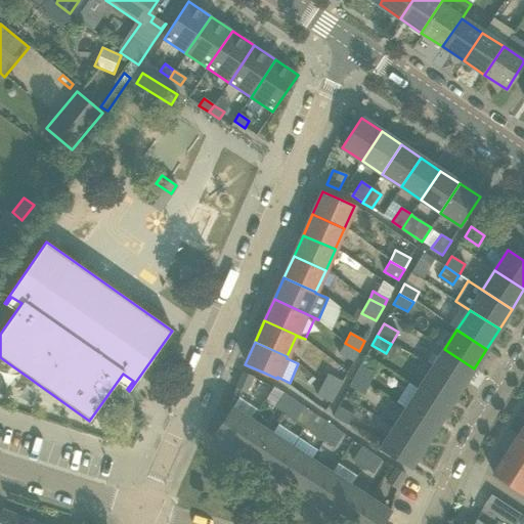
[(353,362),(359,351),(345,343),(339,353),(353,362)]
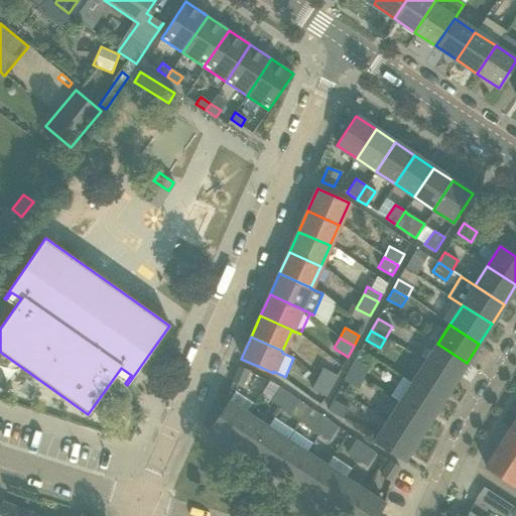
[(455,382),(467,363),(437,344),(424,363),(455,382)]
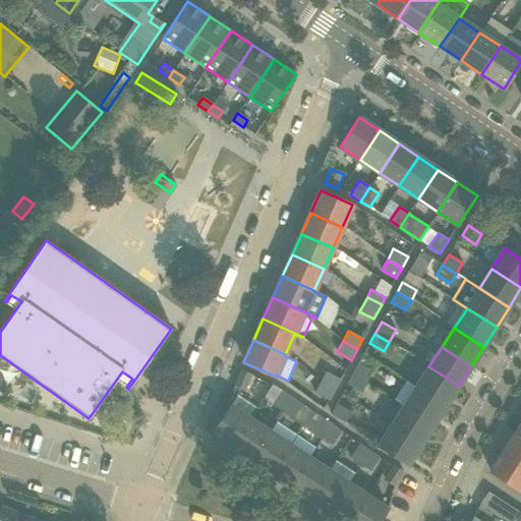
[(372,371),(358,363),(352,374),(366,382),(372,371)]
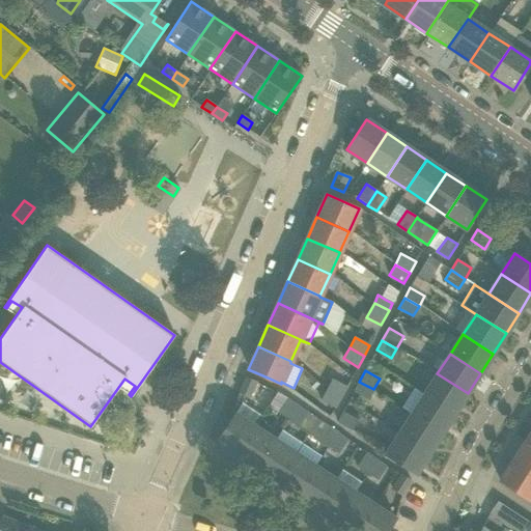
[(437,373),(424,394),(454,413),(468,393),(437,373)]
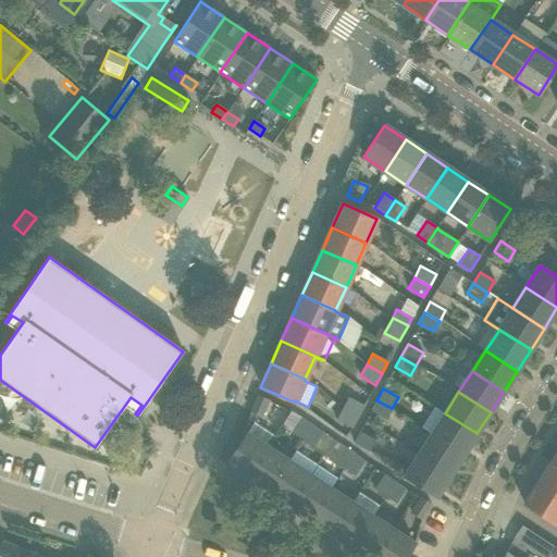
[(269,400),(257,395),(250,411),(261,417),(269,400)]
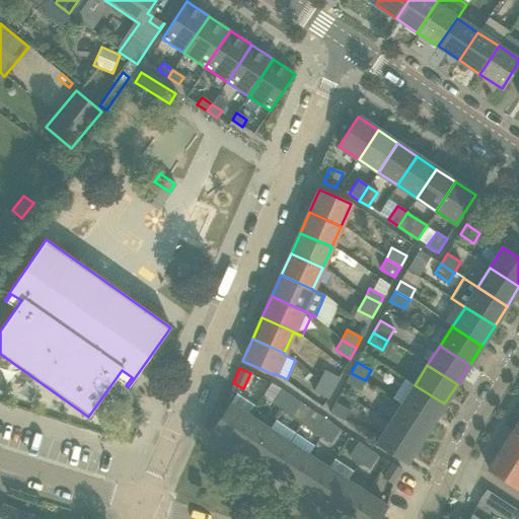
[(319,380),(334,388),(340,378),(329,373),(325,370),(319,380)]
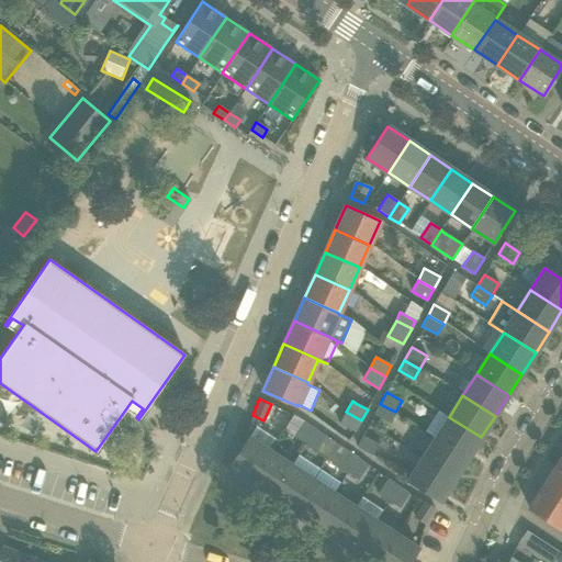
[(395,412),(380,404),(374,415),(390,423),(395,412)]
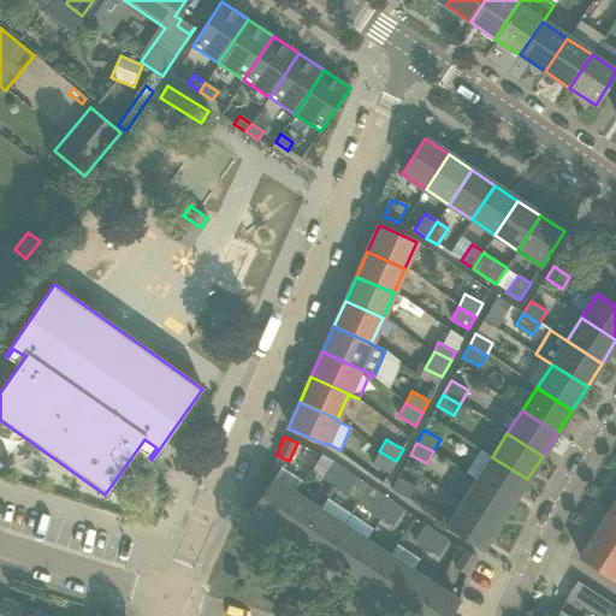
[(389,475),(396,461),(379,451),(372,463),(381,471),(389,475)]
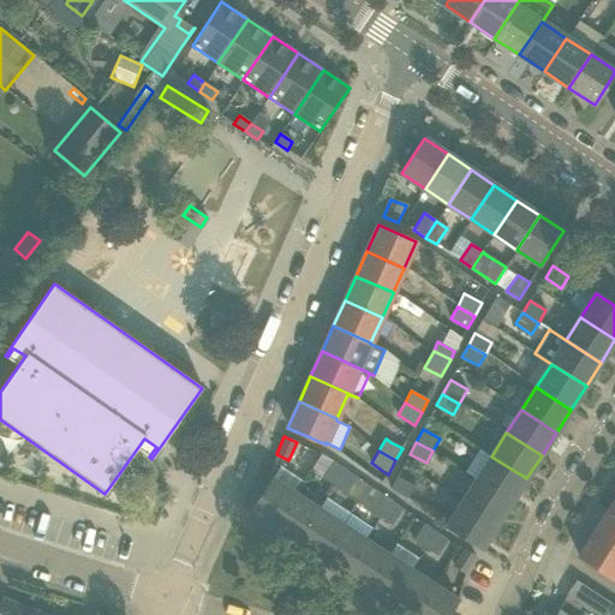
[(512,502),(526,478),(491,457),(477,479),(512,502)]
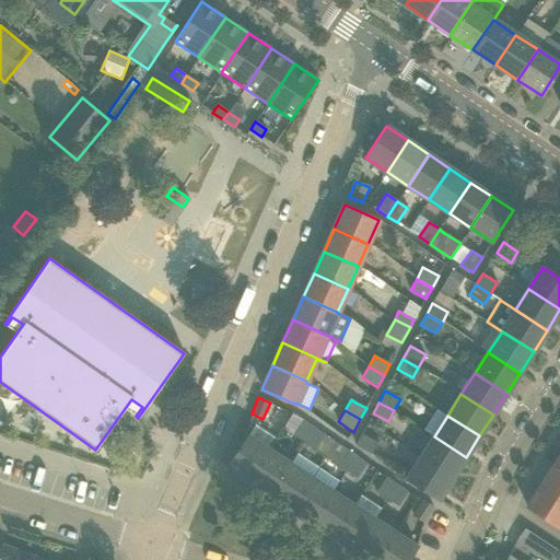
[(303,420),(292,435),(303,442),(314,427),(303,420)]
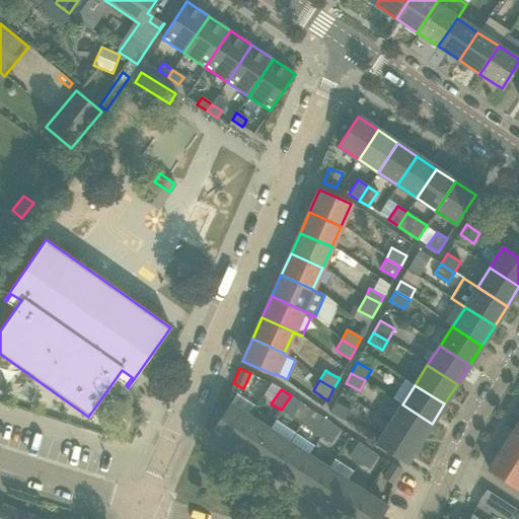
[(301,402),(291,395),(281,410),(291,417),(301,402)]
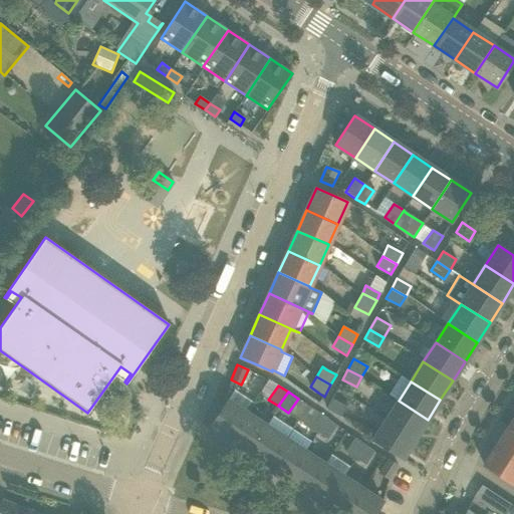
[(331,399),(326,409),(340,417),(346,406),(331,399)]
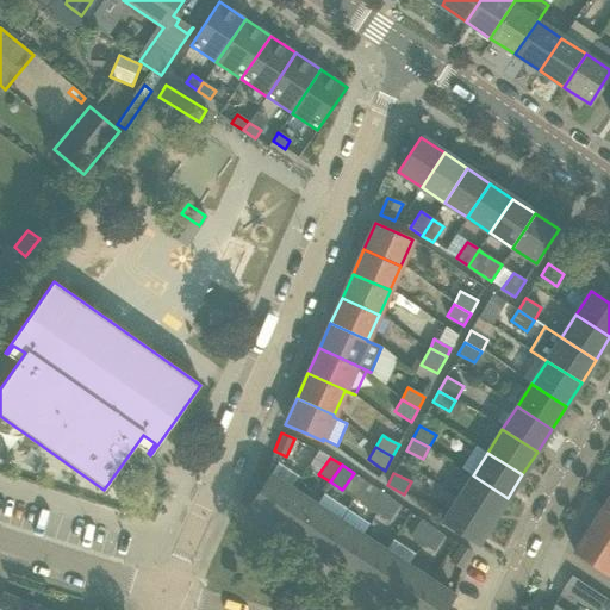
[(271,524),(293,490),(269,474),(247,509),(271,524)]
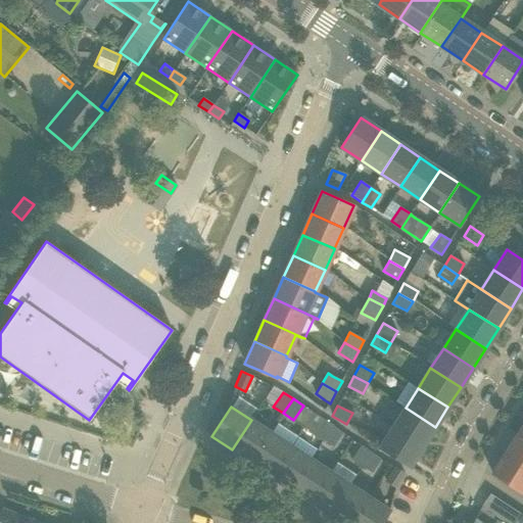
[(422,446),(435,427),(406,408),(392,427),(422,446)]
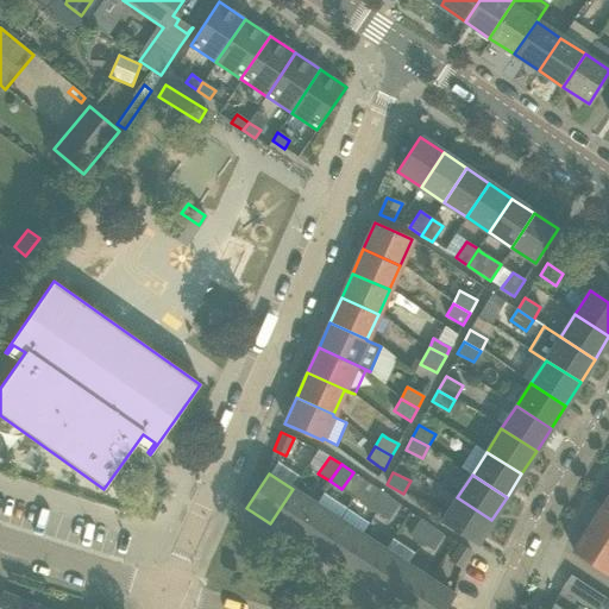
[(388,495),(375,488),(365,503),(377,512),(388,495)]
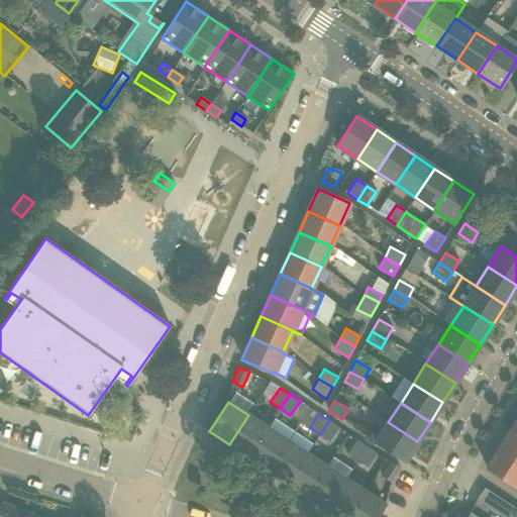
[(248,415),(229,444),(248,456),(268,427),(248,415)]
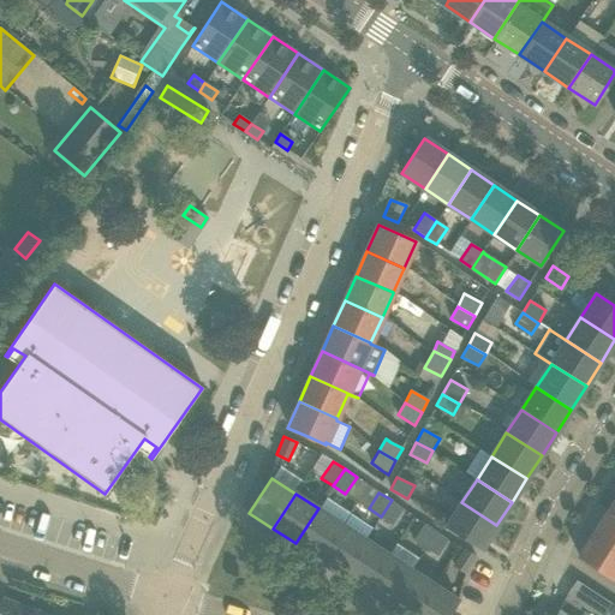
[(393,525),(402,508),(392,500),(381,517),(393,525)]
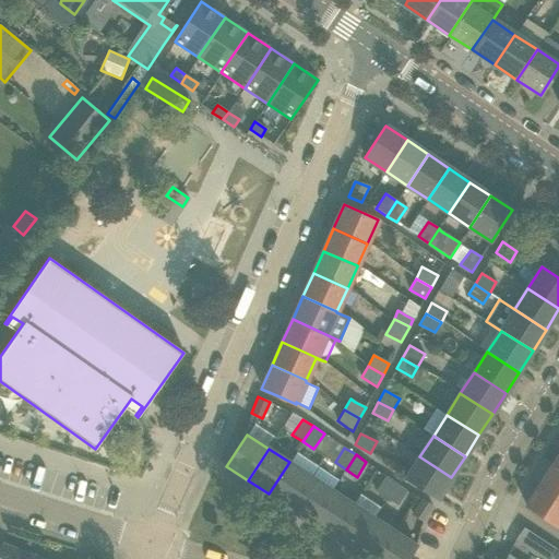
[(405,478),(438,499),(451,477),(419,456),(405,478)]
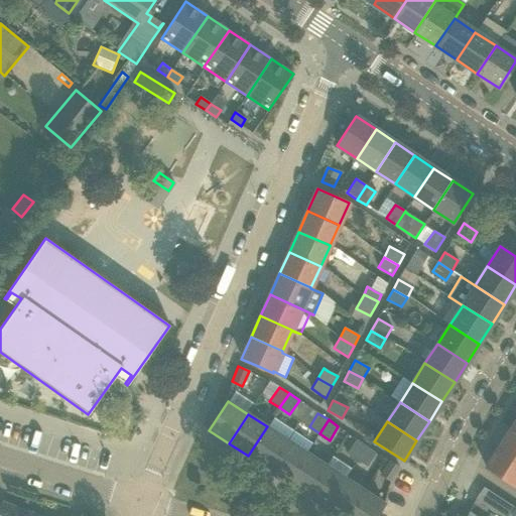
[(267,426),(248,456),(268,469),(286,439),(267,426)]
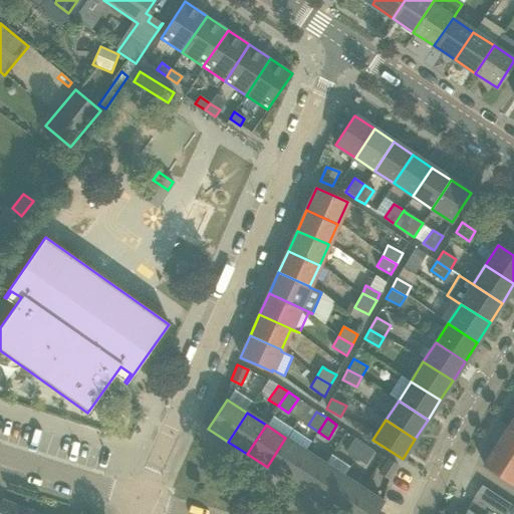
[(496,446),(513,457),(513,430),(509,427),(496,446)]
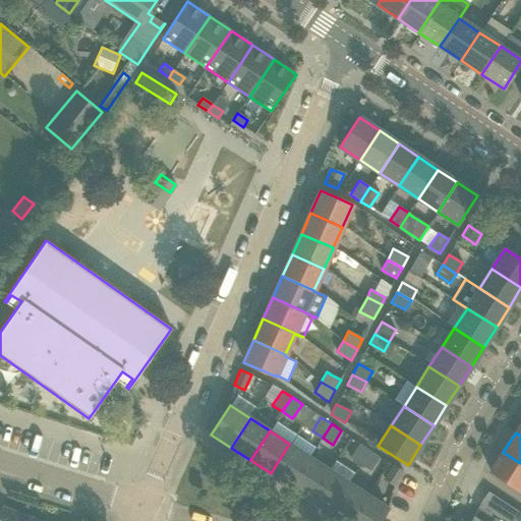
[(289,444),(271,473),(290,486),(309,457),(289,444)]
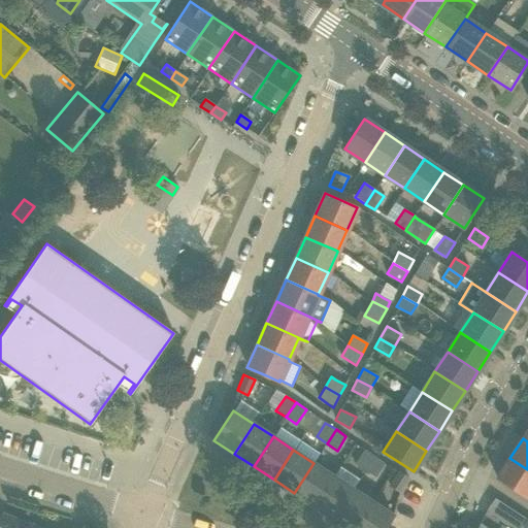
[(366,469),(374,457),(365,450),(356,462),(366,469)]
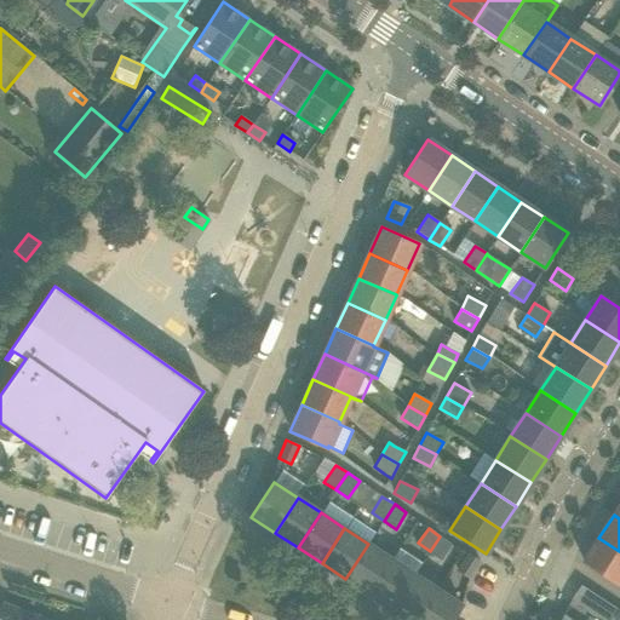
[(441,560),(452,545),(440,537),(430,551),(441,560)]
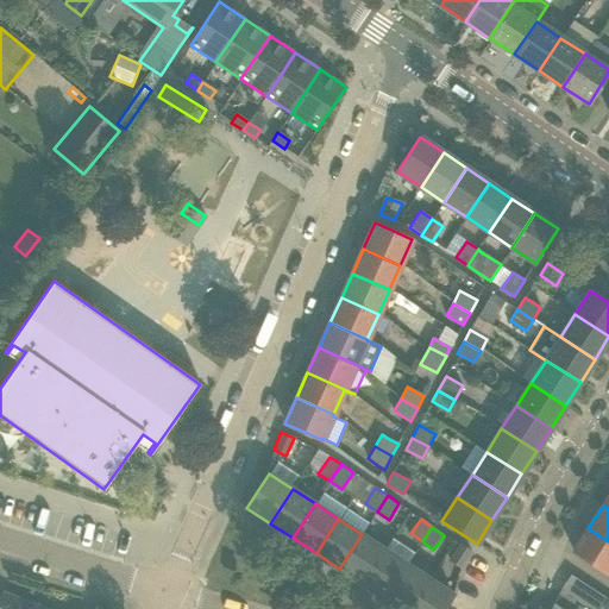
[(608,541),(588,528),(573,552),(608,575),(608,541)]
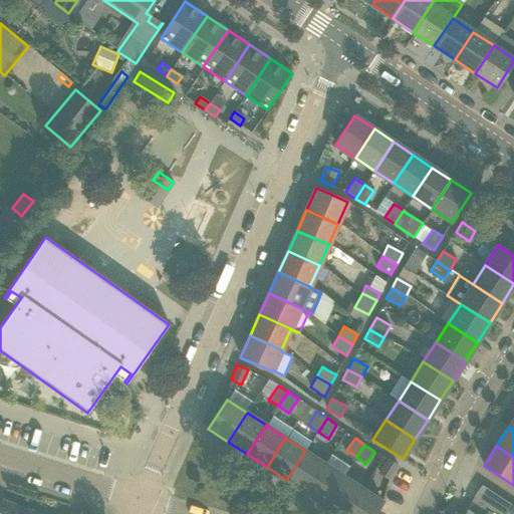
[(286,480),(305,493),(324,464),(305,451),(286,480)]
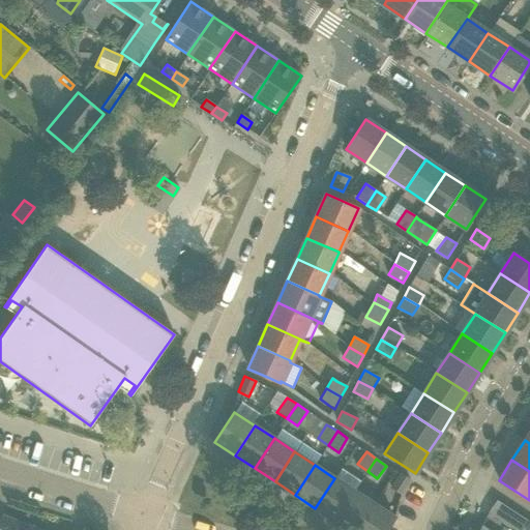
[(390,488),(401,494),(410,480),(400,473),(390,488)]
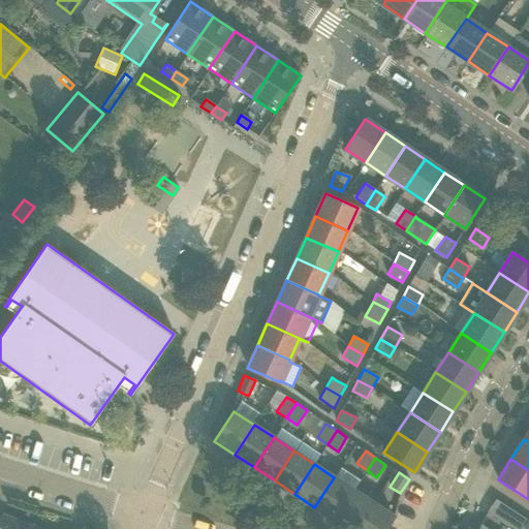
[(334,477),(314,507),(334,520),(353,490),(334,477)]
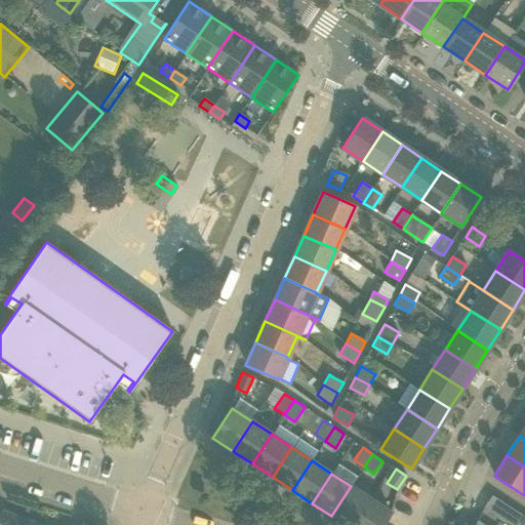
[(331,516),(345,524),(352,524),(369,499),(351,486),(331,516)]
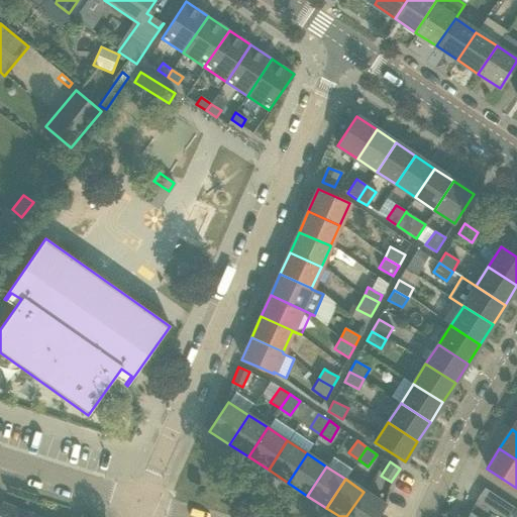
[(485,488),(476,500),(502,516),(507,516),(513,508),(485,488)]
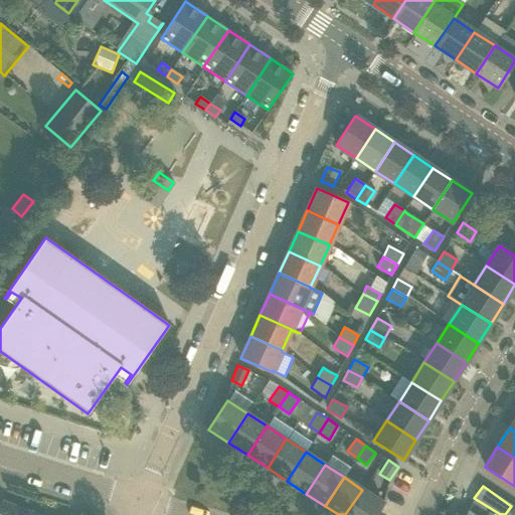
[(375,514),(383,503),(362,490),(345,514),(375,514)]
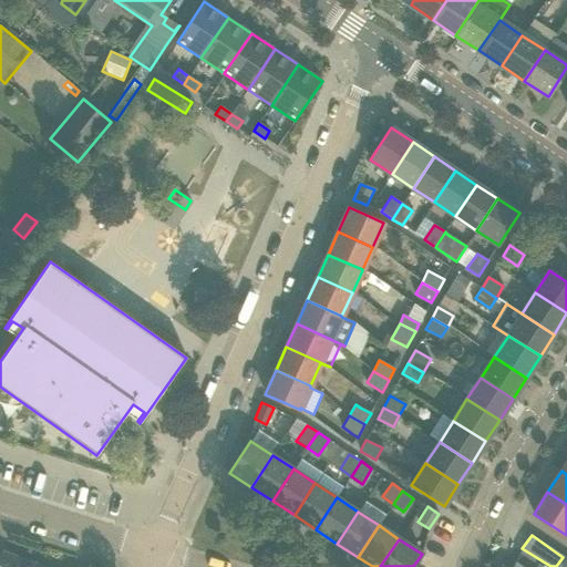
[(1,550),(0,554),(0,566),(38,566),(39,565),(10,554),(1,550)]
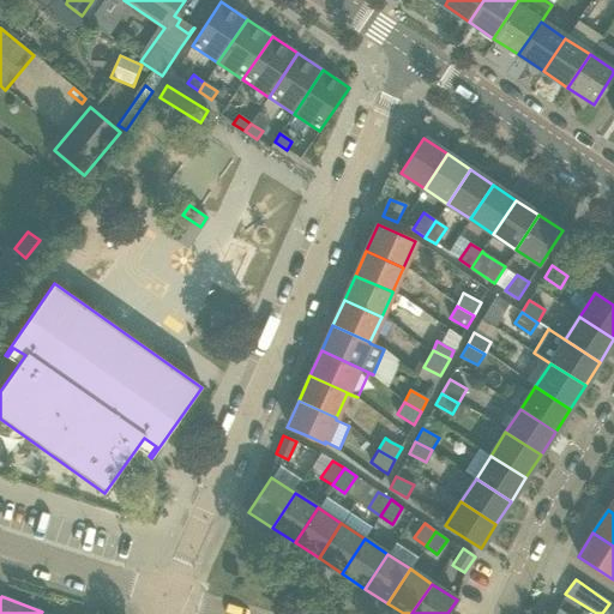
[(613,613),(613,605),(609,603),(602,613),(613,613)]
